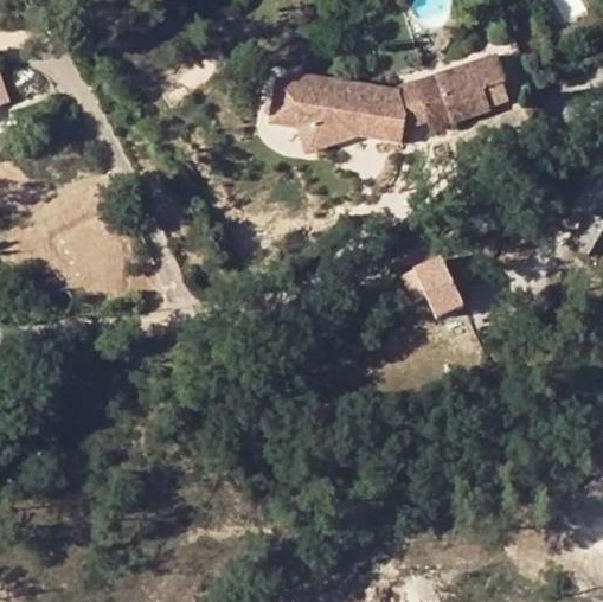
[(416,79),(431,129),(489,110),(483,90),(501,84),(504,83),(495,55),(416,79)]
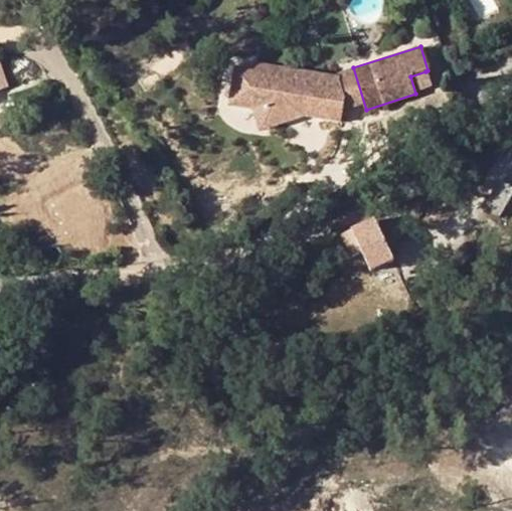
[(0,88),(8,86),(0,59),(0,88)]
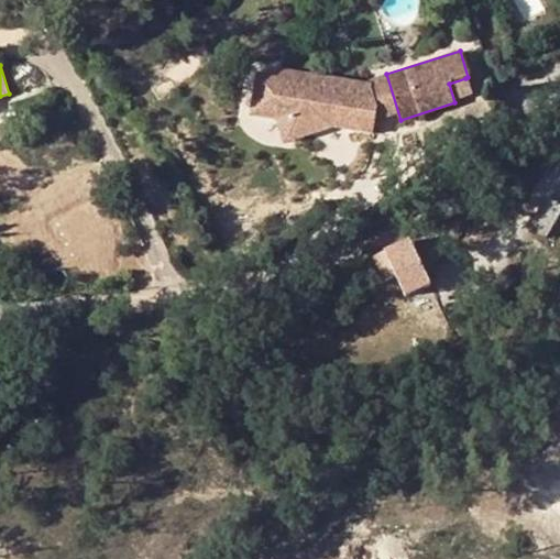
[(449,84),(454,102),(472,97),(465,78),(449,84)]
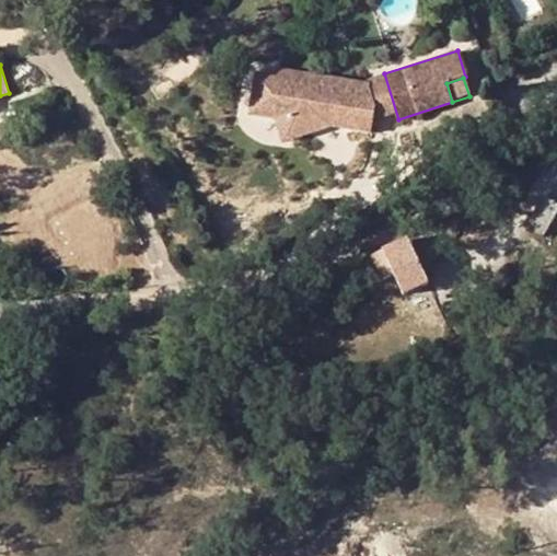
[(530,226),(545,234),(556,212),(556,203),(547,197),(530,226)]
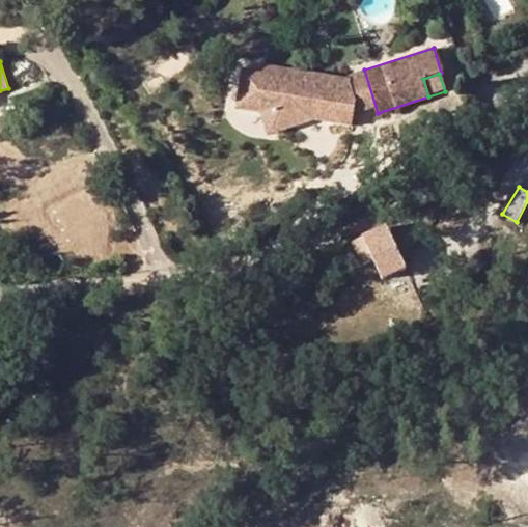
[(397,247),(387,225),(365,237),(376,257),(397,247)]
